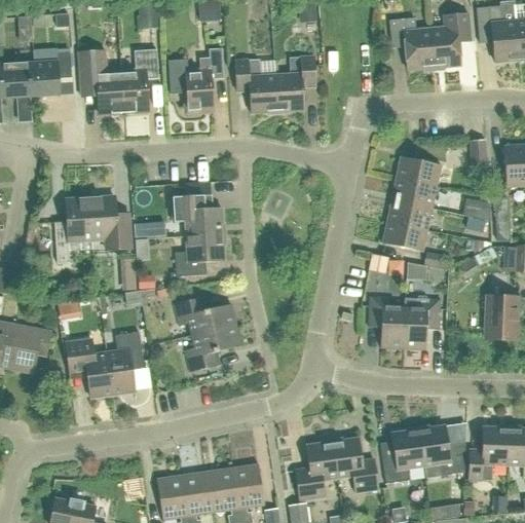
[(87,3),(87,8),(101,7),(100,0),(76,0),(77,4),(87,3)]
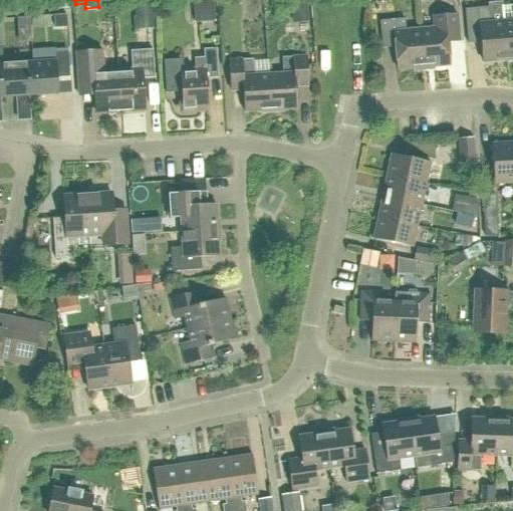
[(136,14),(154,13),(154,0),(135,0),(136,14)]
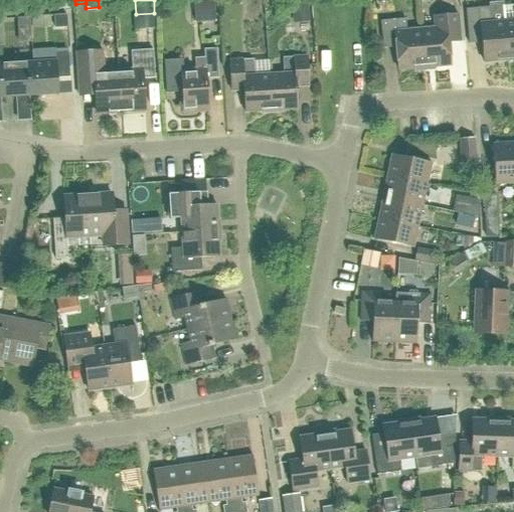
[(219,18),(218,0),(196,0),(197,19),(219,18)]
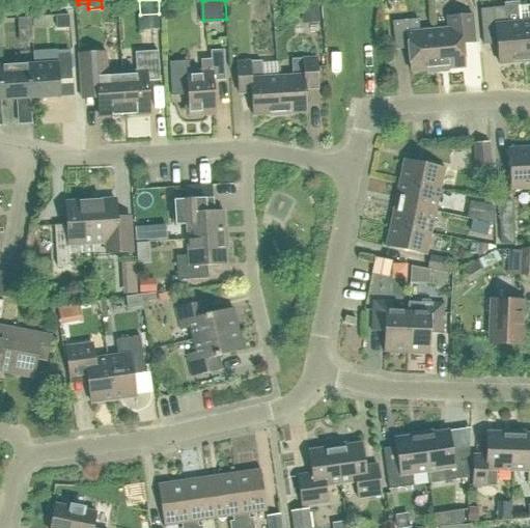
[(499,61),(524,59),(521,20),(507,21),(506,4),(481,6),(484,43),(498,42),(499,61)]
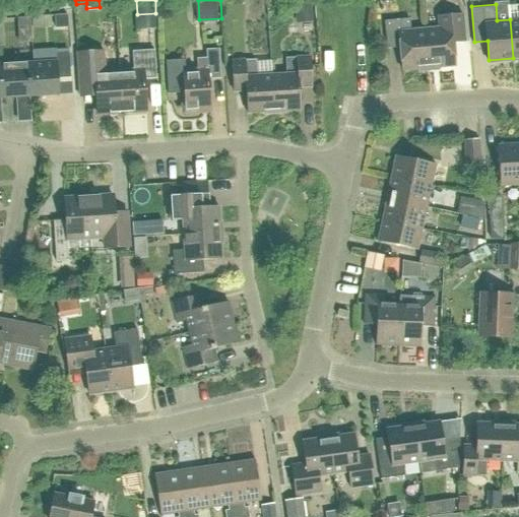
[(426,26),(430,65),(456,63),(453,40),(465,39),(463,11),(451,12),(452,24),(426,26)]
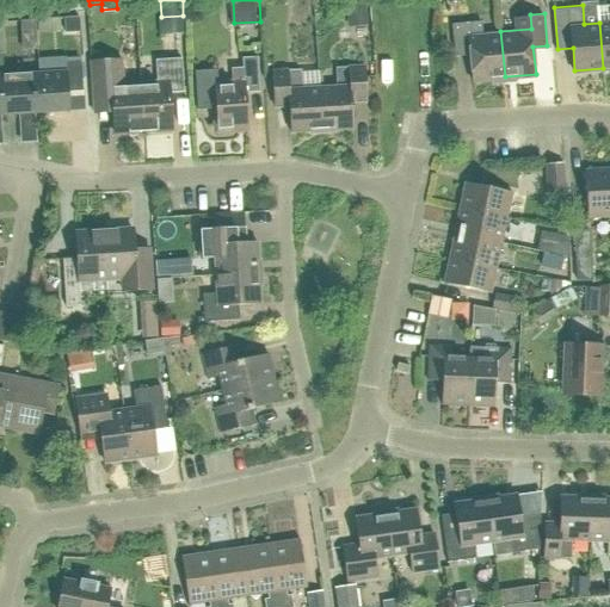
[(65,16),(66,31),(81,30),(80,14),(65,16)]
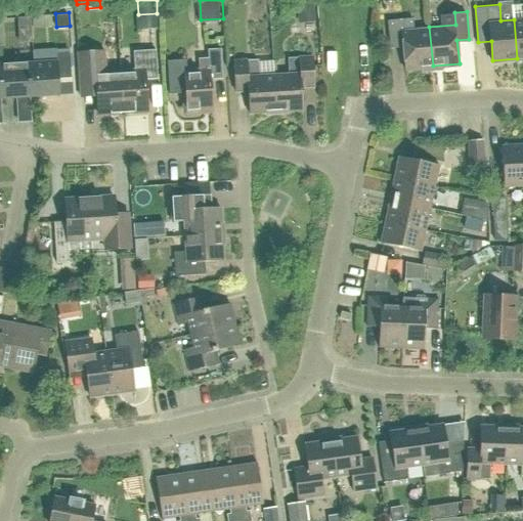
[(433,66),(429,27),(415,29),(413,16),(388,18),(391,46),(404,45),(406,69),(433,66)]
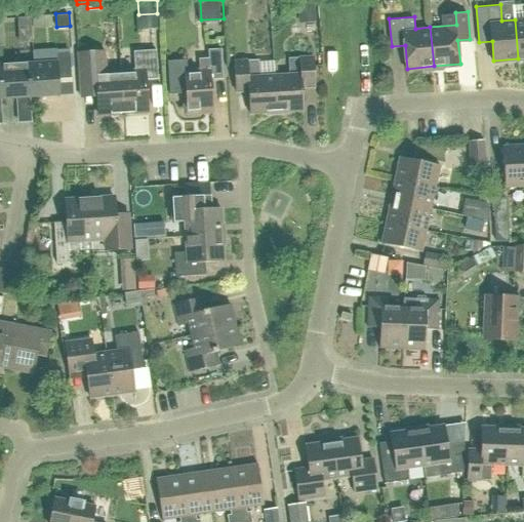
[(523,17),(515,19),(518,58),(523,57),(523,17)]
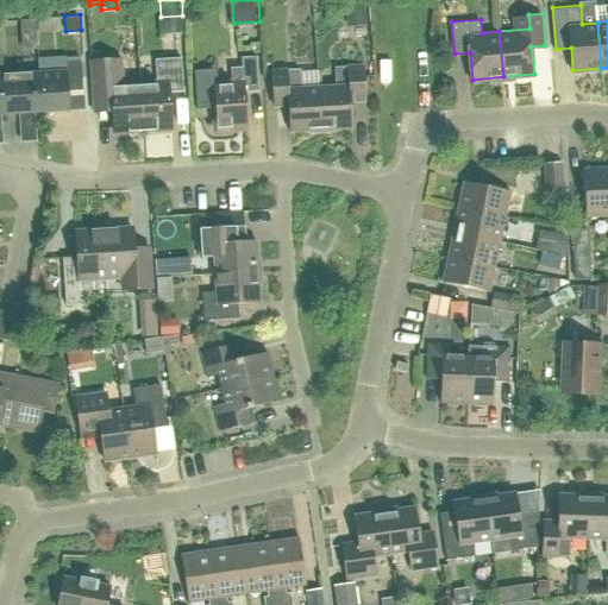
[(142,81),(144,128),(173,126),(170,89),(185,89),(182,55),(156,57),(157,80),(142,81)]
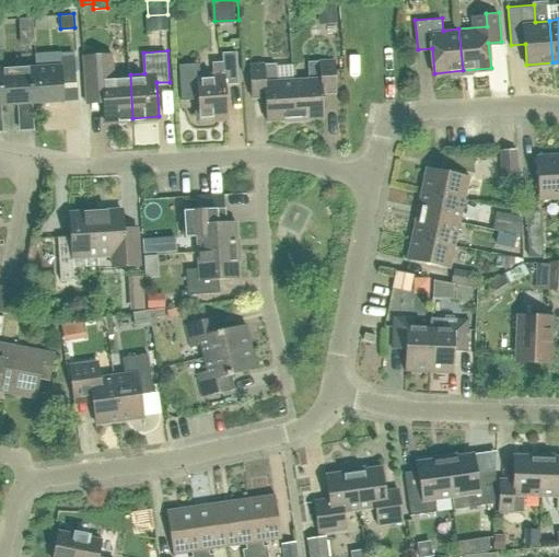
[(183,97),(199,96),(200,118),(228,116),(225,82),(239,82),(236,50),(223,51),(223,59),(213,60),(213,73),(199,74),(198,64),(181,65),(181,62),(179,64),(182,99),(183,99),(183,97)]
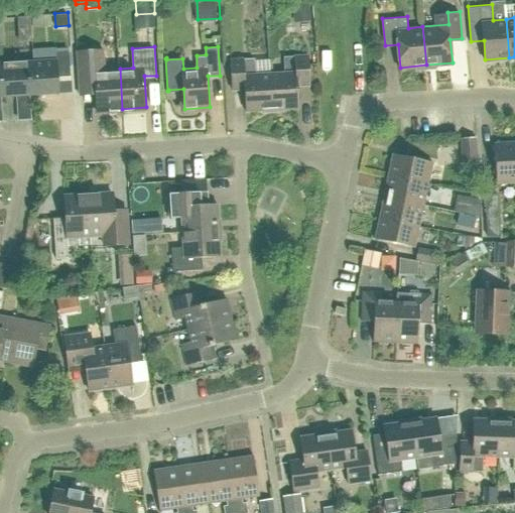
[(80,85),(96,84),(98,110),(122,109),(120,69),(105,70),(104,48),(78,49),(80,85)]
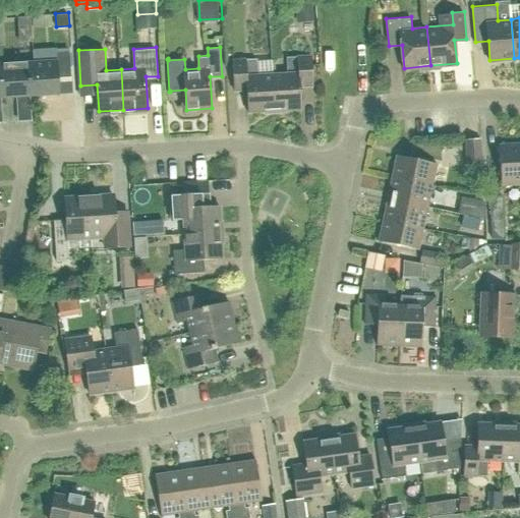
[(57,59),(29,61),(31,95),(60,93),(59,76),(71,75),(69,51),(57,52),(57,59)]
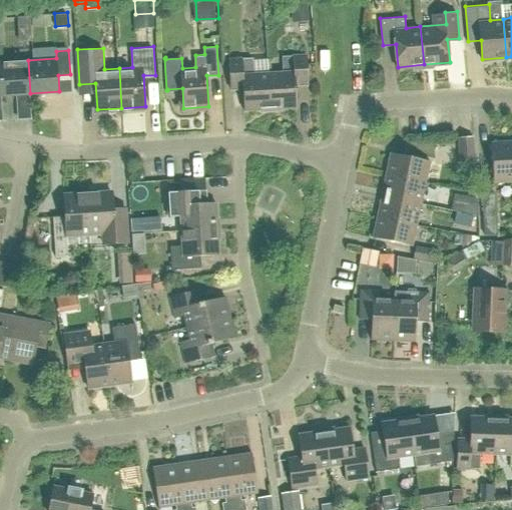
[(269,71),(271,107),(297,106),(296,83),(309,82),(307,53),(283,55),(284,71),(269,71)]
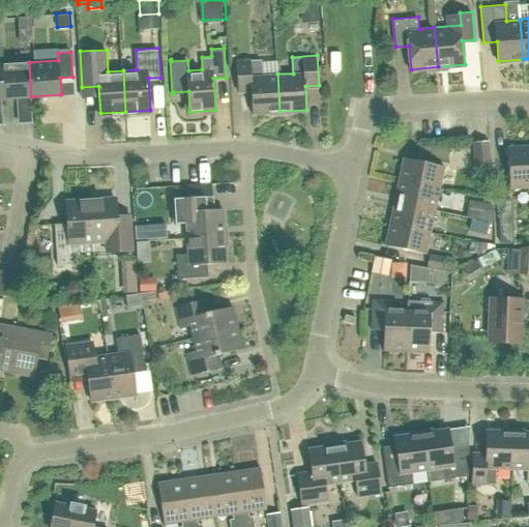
[(280,111),(277,74),(262,75),(261,58),(237,60),(238,90),(252,89),(253,113),(280,111)]
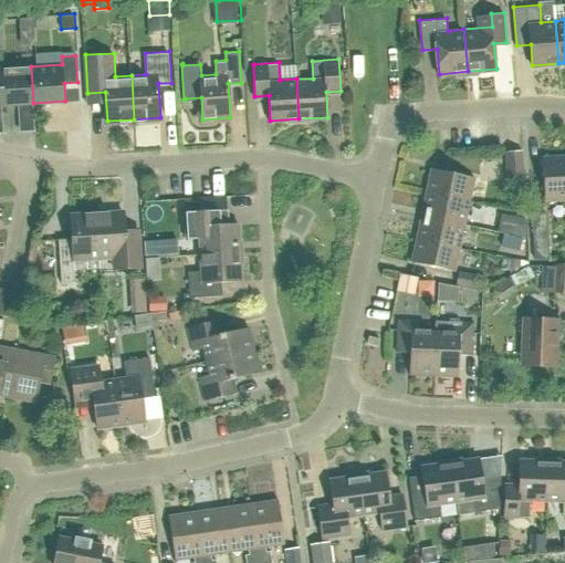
[(0,69),(2,104),(2,105),(23,103),(24,110),(34,110),(33,103),(31,66),(0,68),(0,69)]
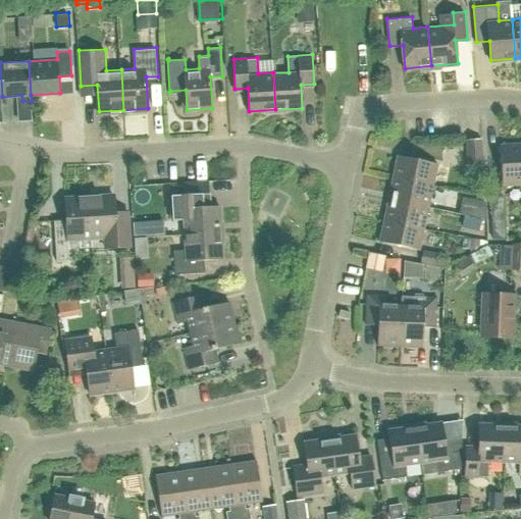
[(466,138),(467,166),(483,165),(482,138),(466,138)]
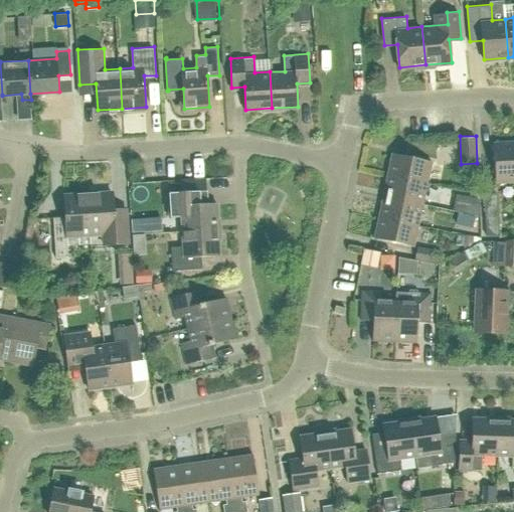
[(513,139),(493,141),(496,182),(513,180),(513,139)]
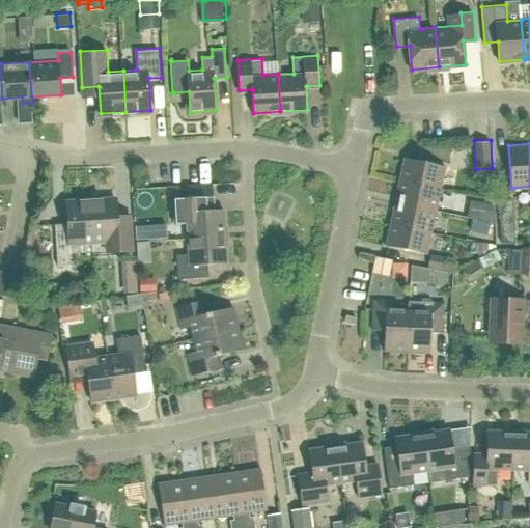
[(400,178),(441,187),(445,165),(405,157),(400,178)]
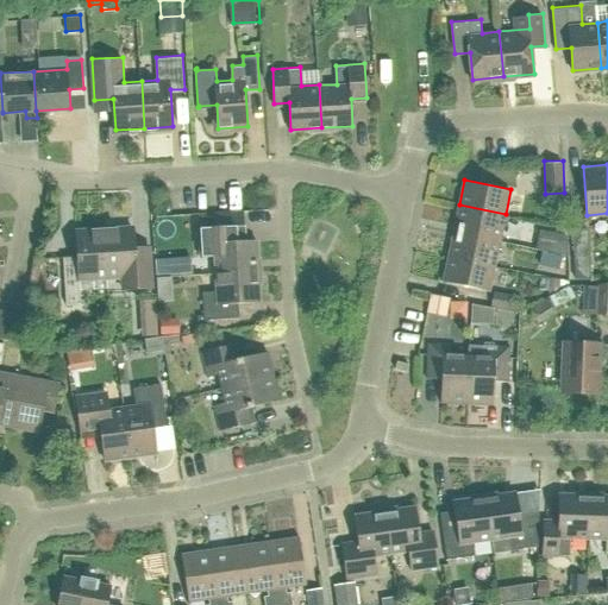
[(453,229),(501,239),(506,214),(459,205),(453,229)]
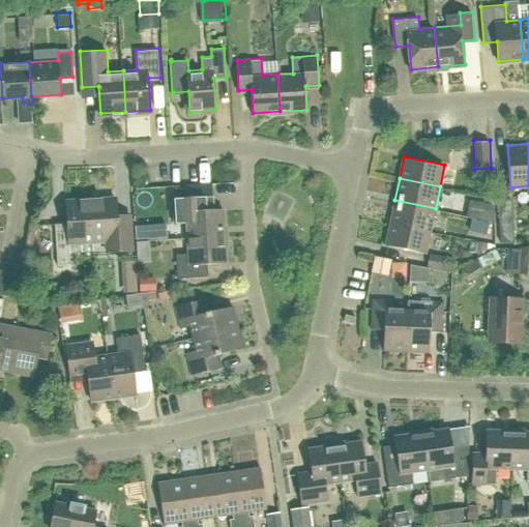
[(204,196),(203,182),(184,183),(185,197),(204,196)]
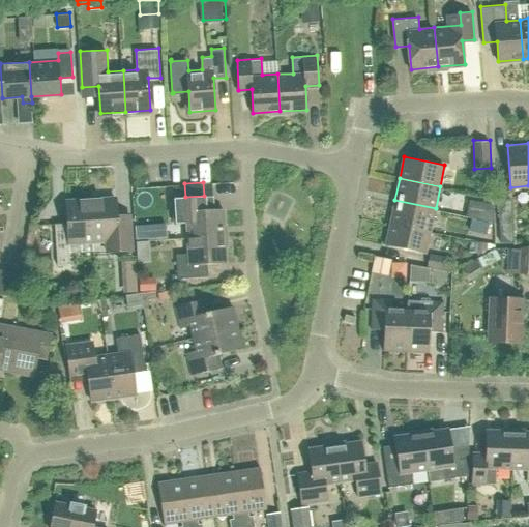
[(445,198),(460,210),(470,198),(456,185),(445,198)]
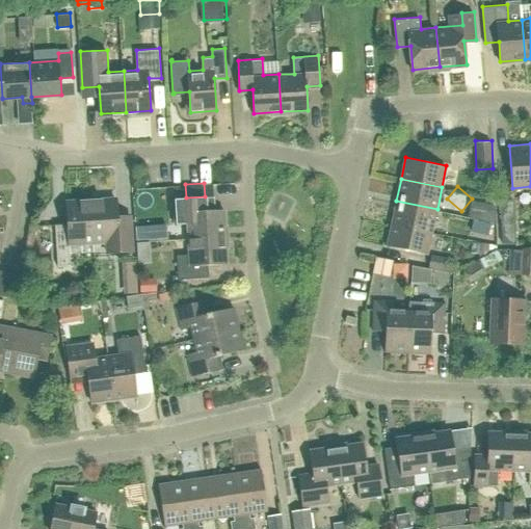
[(189,238),(226,236),(224,209),(205,210),(205,196),(186,197),(174,197),(176,223),(188,222),(189,238)]
